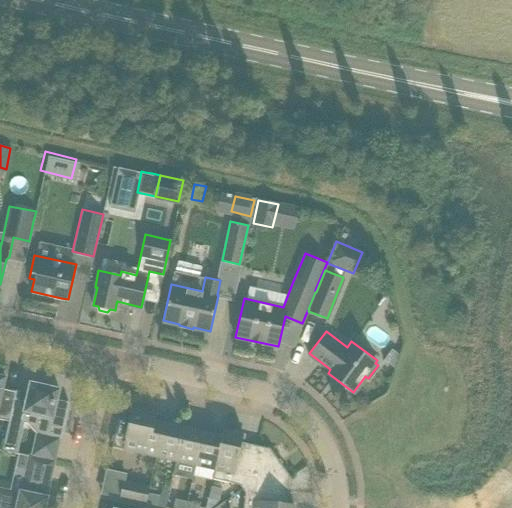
[(0,417),(9,419),(15,390),(2,387),(5,376),(0,374),(0,417)]
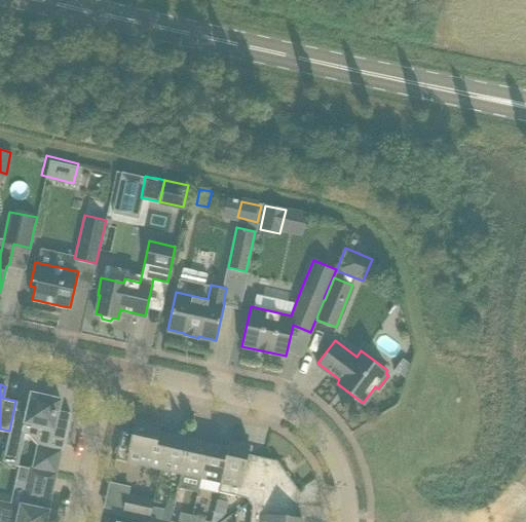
[(64,441),(70,411),(59,409),(61,399),(58,398),(58,395),(44,392),(44,395),(31,392),(28,402),(16,400),(15,401),(9,431),(2,460),(13,462),(14,455),(17,455),(23,432),(28,433),(29,426),(49,432),(47,438),(64,441)]
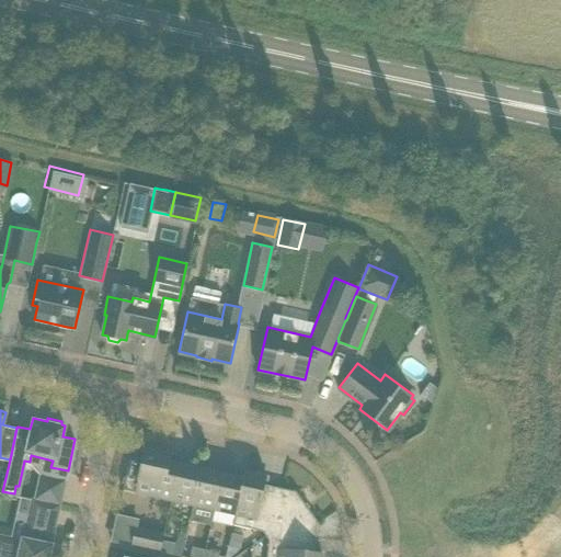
[(123,488),(171,499),(179,462),(170,459),(171,453),(144,447),(141,459),(129,457),(123,488)]
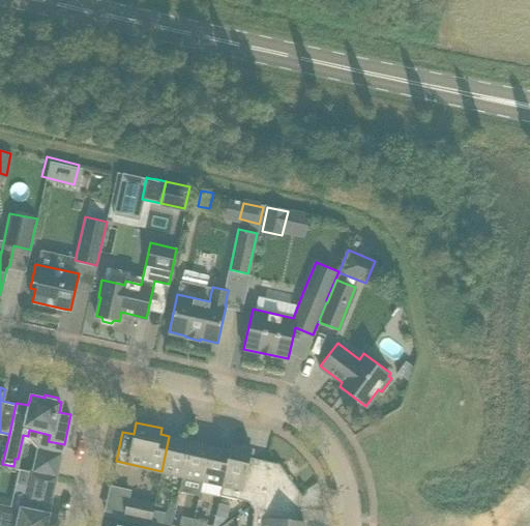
[(162,471),(181,475),(189,440),(169,436),(162,471)]
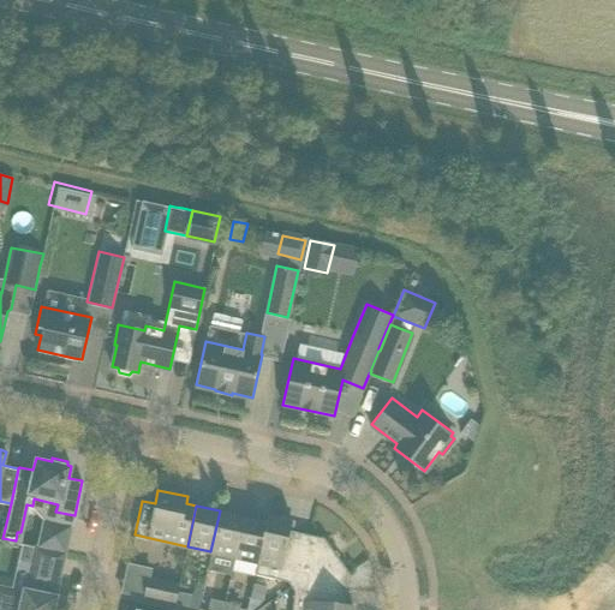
[(210,551),(234,557),(243,516),(220,510),(210,551)]
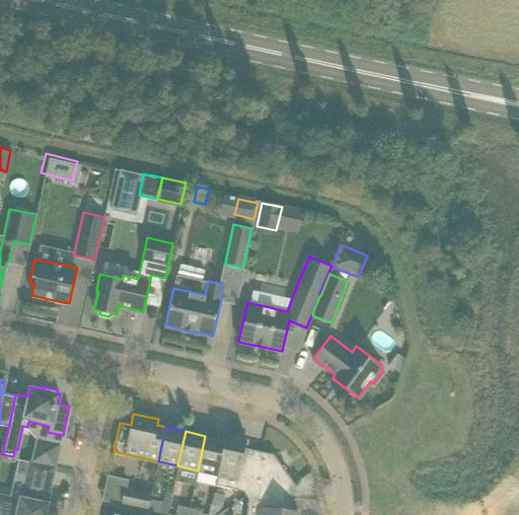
[(242,490),(272,452),(244,446),(246,439),(225,434),(224,440),(225,440),(217,474),(215,484),(242,490)]
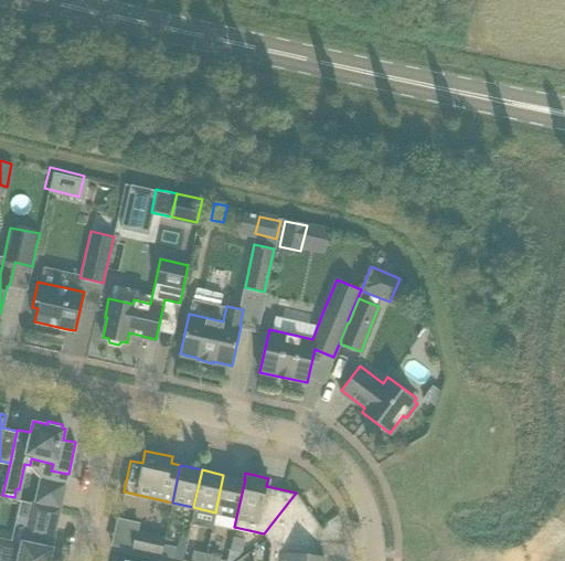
[(215,512),(236,517),(245,479),(244,479),(223,475),(215,512)]
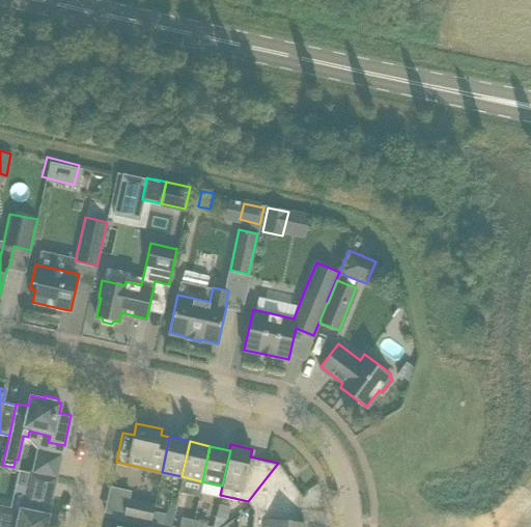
[(30,470),(30,471),(56,477),(61,452),(37,447),(32,471),(30,470)]
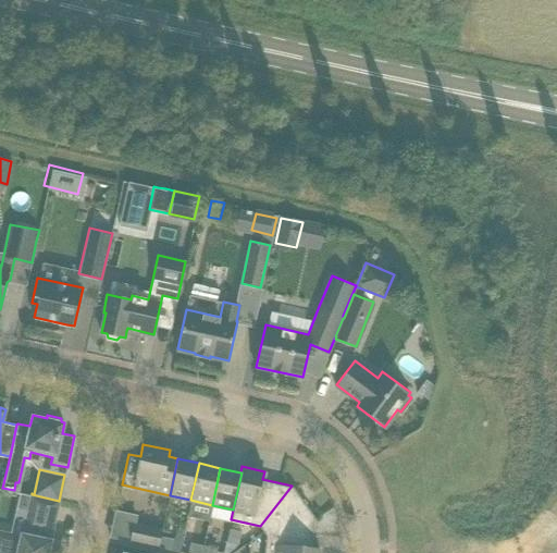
[(316,517),(306,503),(300,506),(297,502),(302,499),(293,484),(292,486),(260,526),(267,535),(314,517),(316,517)]
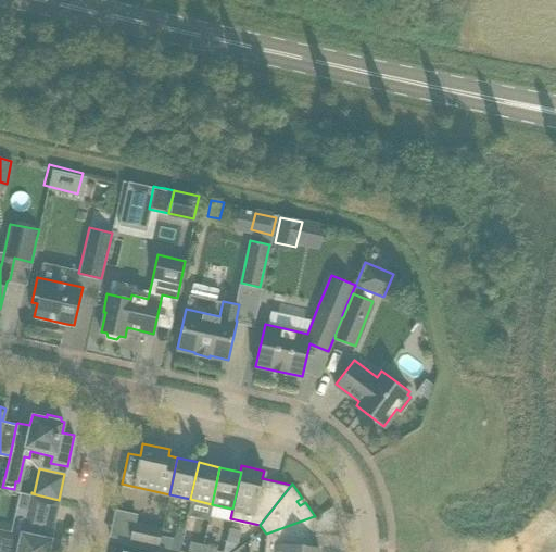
[(59,500),(32,493),(23,532),(22,532),(21,534),(0,528),(0,551),(48,551),(51,539),(50,538),(59,500)]
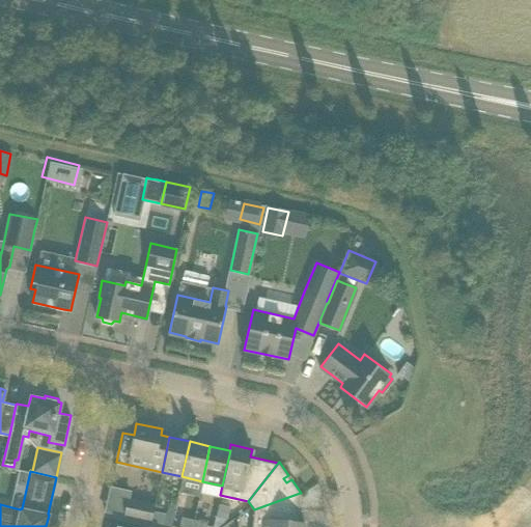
[(297,521),(300,493),(254,509),(252,526),(304,526),(305,522),(297,521)]
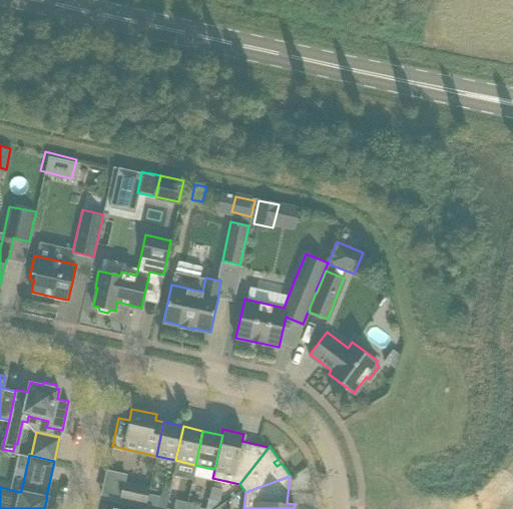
[(145,502),(148,492),(149,487),(123,481),(119,497),(145,502)]
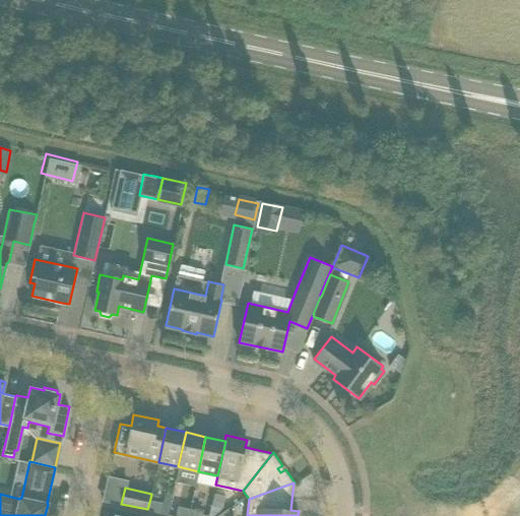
[(211,504),(221,507),(224,495),(214,492),(211,504)]
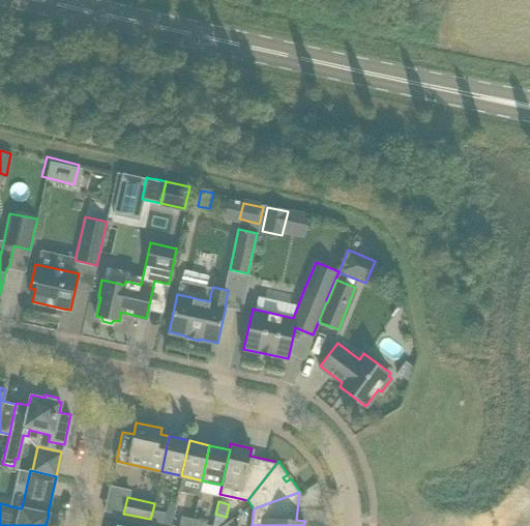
[(153,508),(150,519),(164,522),(166,512),(153,508)]
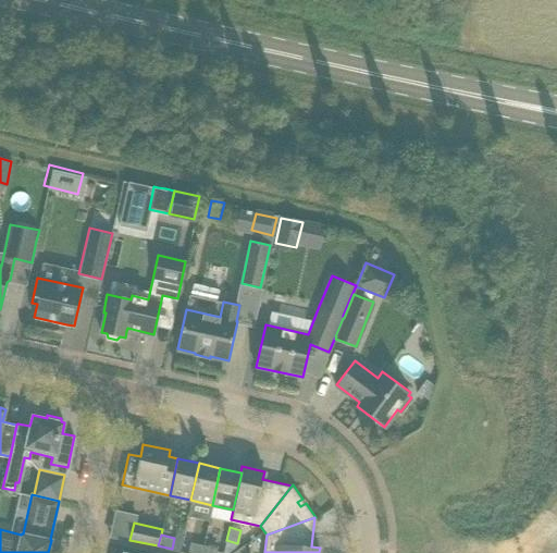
[(187,552),(190,552),(200,552),(203,544),(189,541),(187,552)]
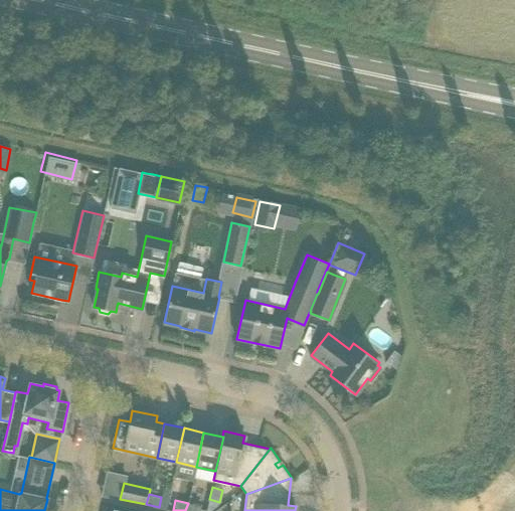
[(212,510),(226,510),(225,502),(212,510)]
